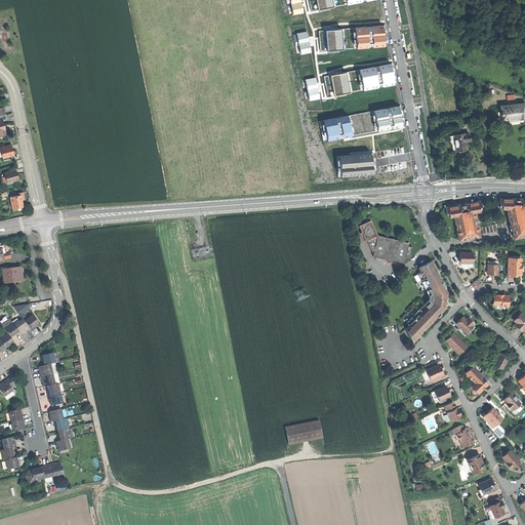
[(300,0),(289,0),(292,15),(303,13),(300,0)]
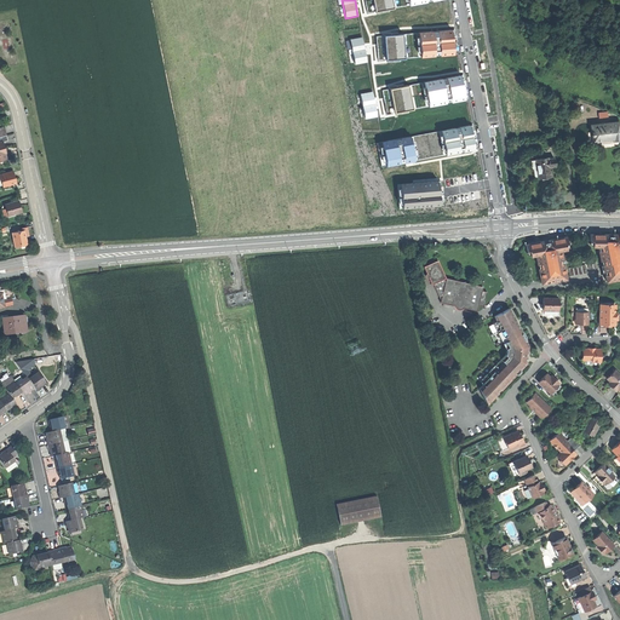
[(365,0),(367,12),(374,11),(430,3),(440,0),(365,0)]
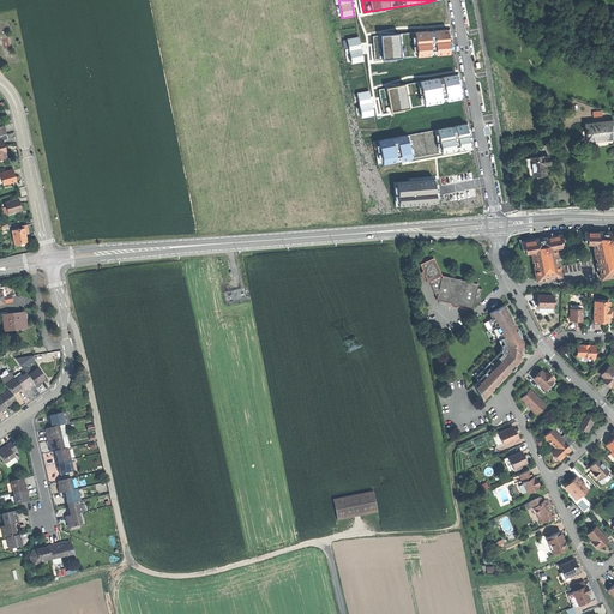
[(342,24),(344,35),(354,32),(351,22),(342,24)]
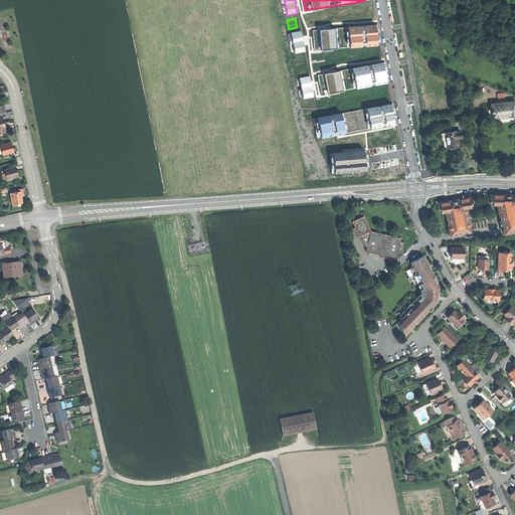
[(376,25),(313,30),(314,50),(320,49),(377,45),(376,25)]
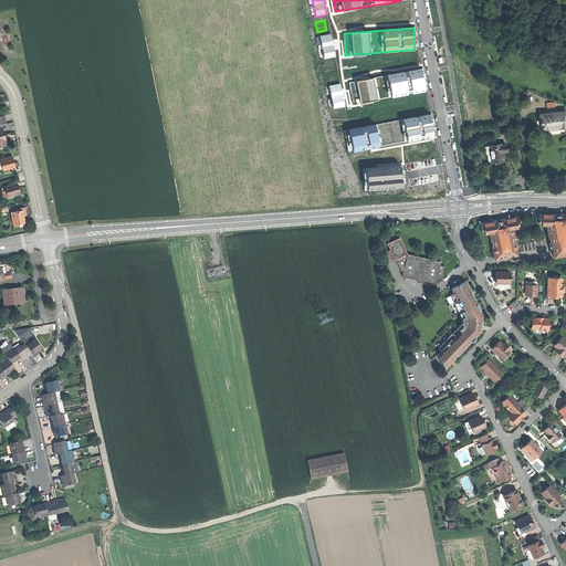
[(331,34),(318,35),(323,59),(334,56),(331,34)]
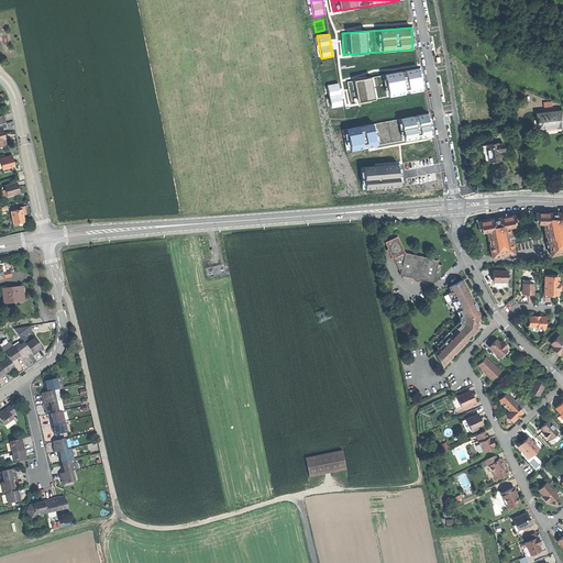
[(418,68),(348,81),(351,103),(357,102),(422,90),(418,68)]
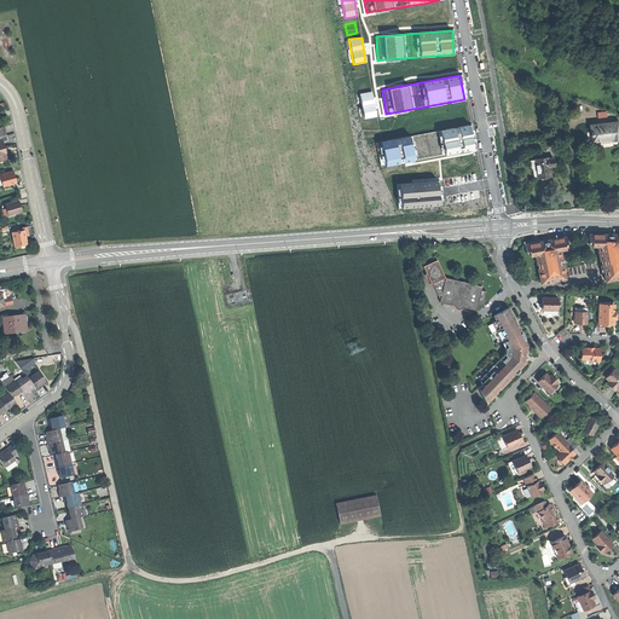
[(371,91),(359,93),(364,119),(376,117),(371,91)]
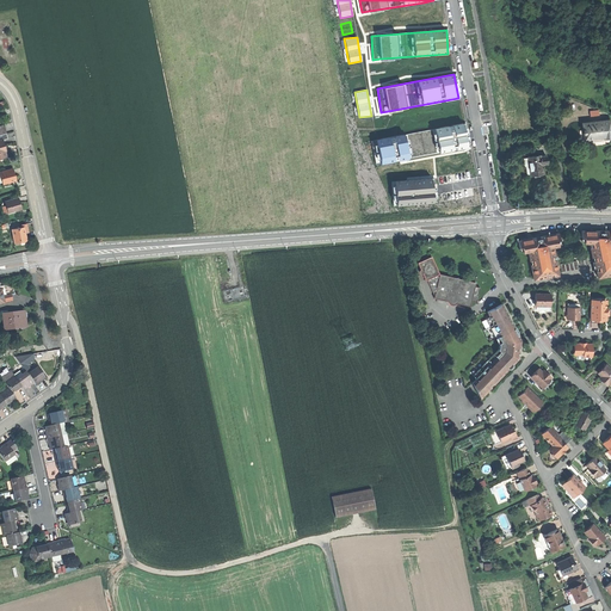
[(599,122),(582,124),(585,141),(591,140),(591,139),(597,139),(604,137),(604,140),(610,139),(610,136),(609,119),(599,121),(599,122)]
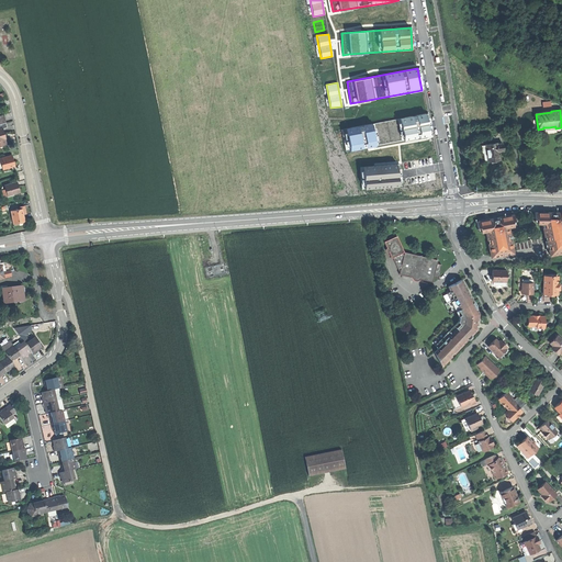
[(427,113),(341,130),(346,152),(371,146),(431,134),(427,113)]
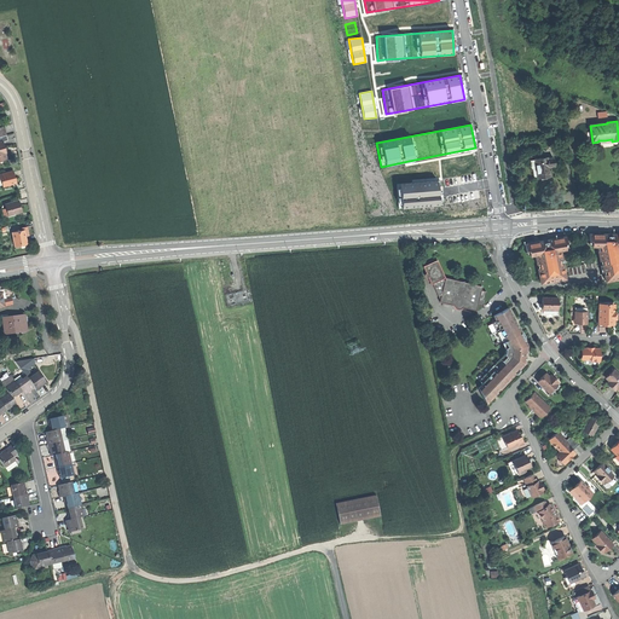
[(541,158),(534,158),(537,178),(543,177),(549,177),(548,167),(554,167),(553,158),(547,158),(547,157),(541,158)]
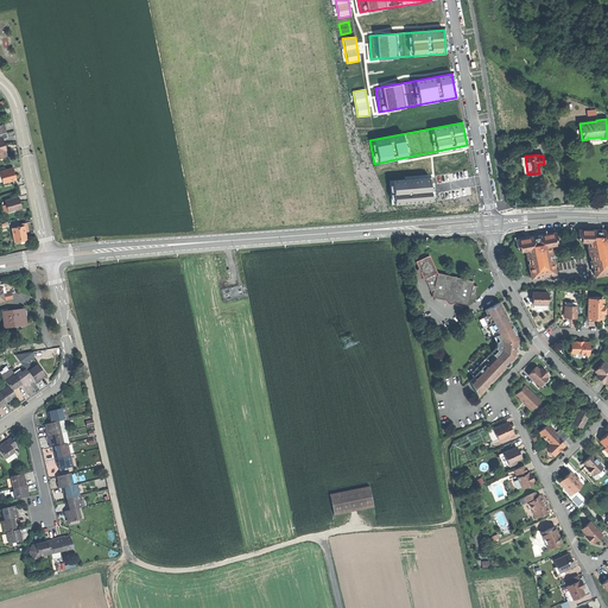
[(1,171),(5,182),(17,179),(14,173),(13,168),(1,171)]
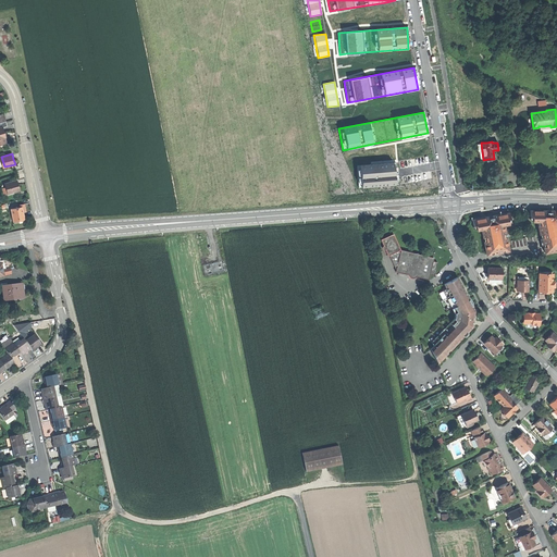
[(373,164),(357,165),(359,187),(398,184),(397,162),(373,164)]
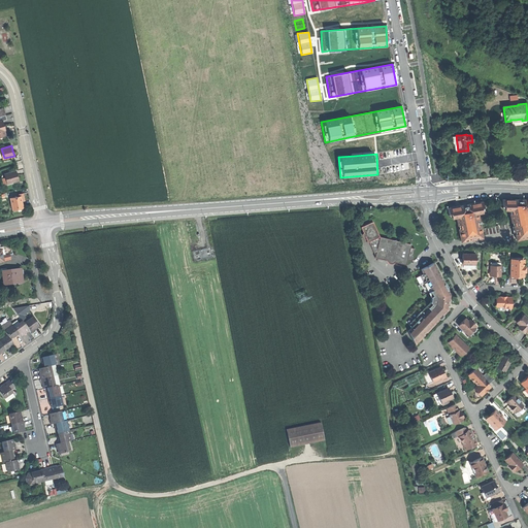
[(380,166),(381,173),(403,169),(402,162),(380,166)]
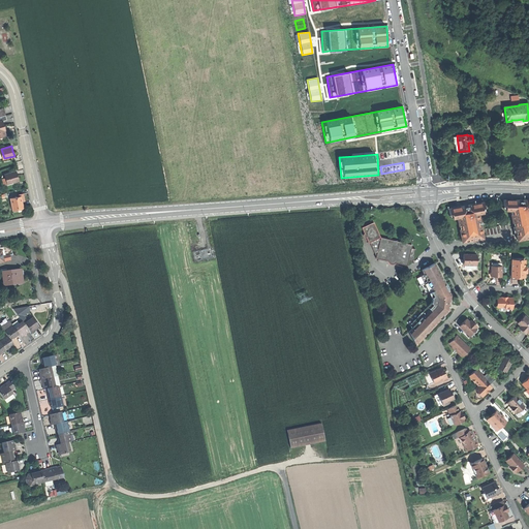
[(16,172),(4,175),(7,184),(19,181),(18,176),(16,172)]
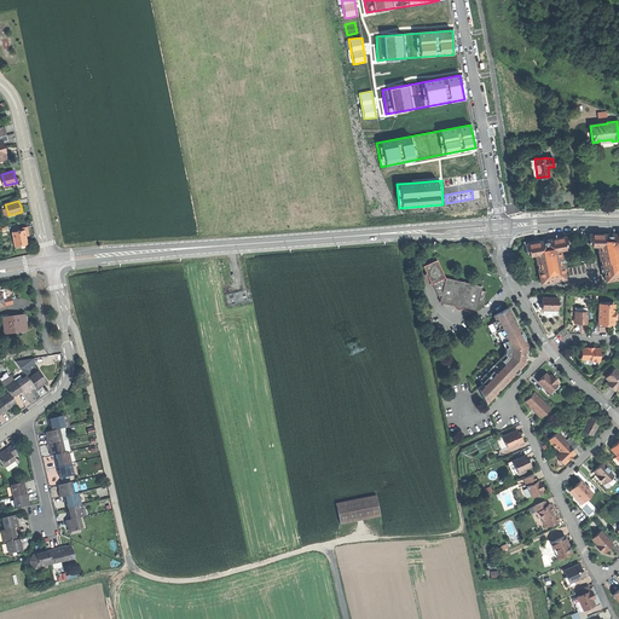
[(12,232),(15,244),(27,242),(25,236),(24,230),(12,232)]
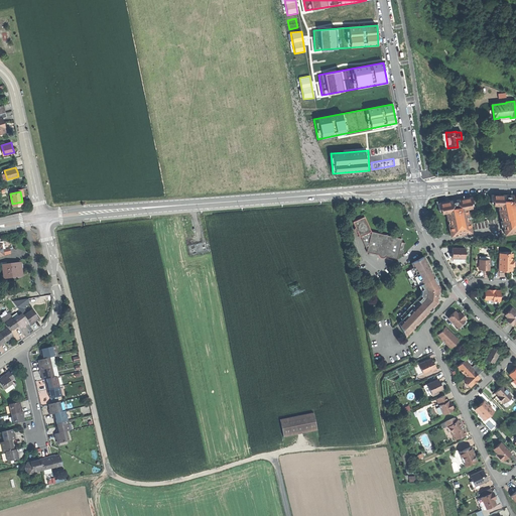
[(503,224),(505,234),(515,232),(515,195),(510,195),(510,197),(507,197),(507,195),(491,195),(491,201),(493,201),(493,205),(498,205),(501,221),(502,220),(503,224)]
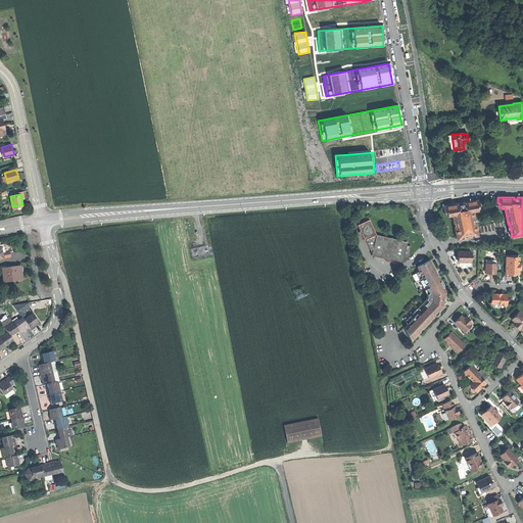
[(460,203),(443,206),(444,211),(446,211),(447,216),(453,215),(454,224),(456,223),(457,226),(455,227),(456,232),(457,237),(464,236),(471,235),(477,233),(475,223),(473,223),(473,220),(475,220),(473,210),(478,209),(477,205),(479,205),(478,199),(463,202),(463,204),(460,205),(460,203)]
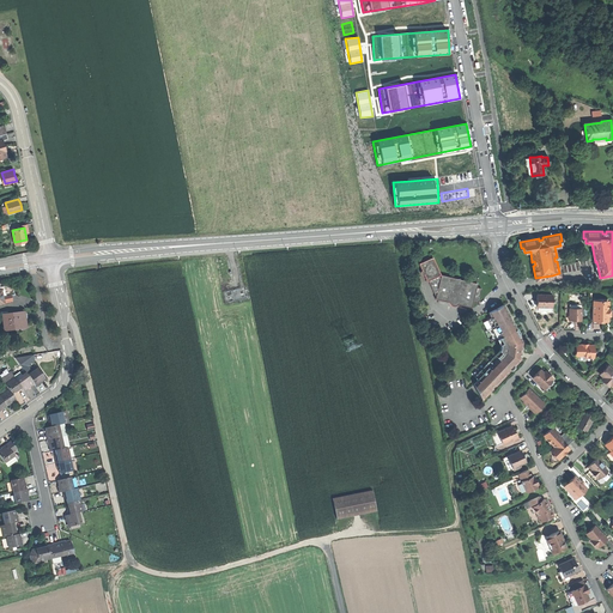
[(461,279),(441,274),(438,268),(434,258),(419,263),(422,269),(422,271),(420,272),(422,273),(423,274),(424,275),(426,281),(429,280),(435,297),(435,298),(449,302),(450,304),(451,305),(455,307),(457,305),(459,304),(472,308),(473,302),(478,303),(481,289),(477,287),(477,283),(461,279)]
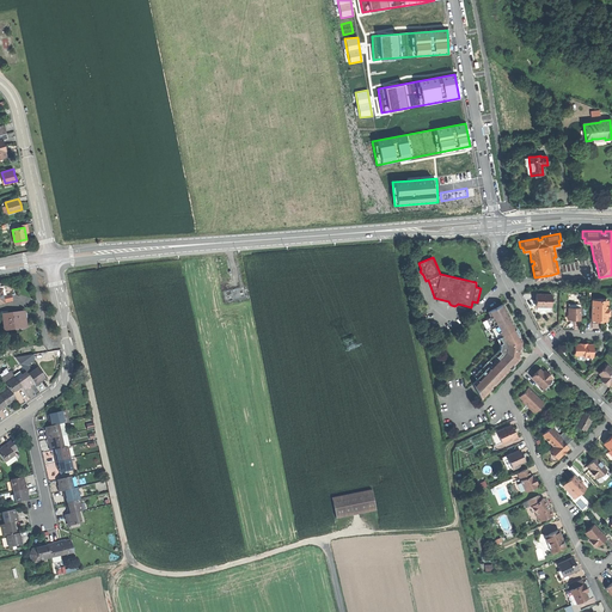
[(551,295),(536,294),(536,300),(536,306),(537,306),(551,306),(551,295)]
